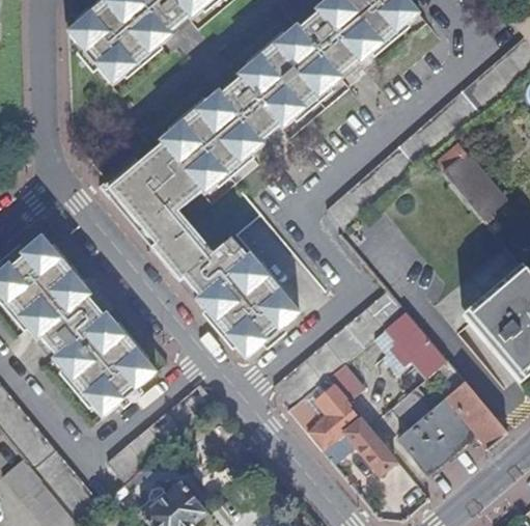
[(121,68),(124,73),(161,43),(158,39),(164,33),(167,36),(173,32),(170,28),(202,0),(100,0),(79,18),(82,22),(70,32),(83,49),(86,45),(100,61),(95,64),(109,80),(121,68)]
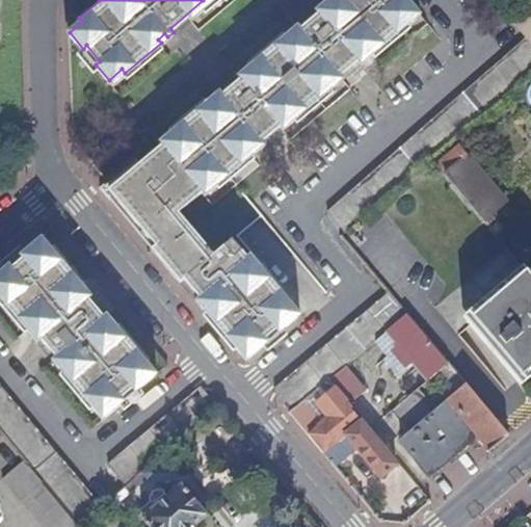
[(246,359),(250,356),(301,312),(297,307),(293,310),(288,304),(291,300),(293,298),(263,262),(258,267),(231,238),(213,253),(178,211),(227,170),(231,174),(266,142),(261,136),(279,122),(282,124),(342,73),(340,70),(355,56),(362,61),(409,21),(406,17),(419,6),(414,0),(328,0),(323,5),(320,2),(315,6),(318,9),(222,90),(219,87),(213,93),(216,96),(211,100),(208,97),(184,117),(187,122),(157,146),(129,169),(124,164),(100,185),(110,196),(113,194),(155,243),(152,246),(180,281),(186,275),(201,292),(194,298),(200,304),(204,300),(209,307),(205,310),(236,346),(240,343),(245,349),(241,352),(246,359)]
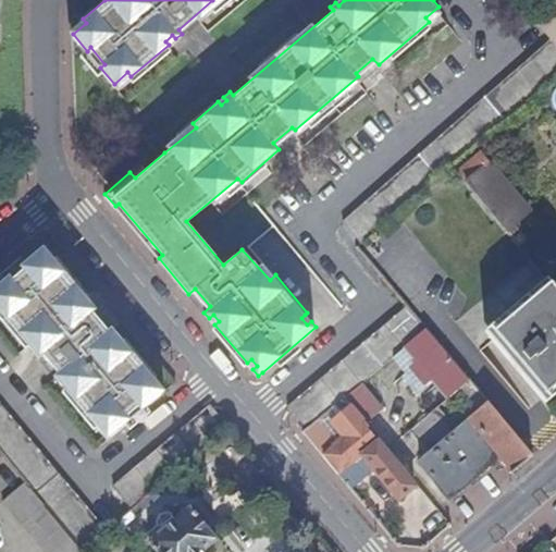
[(425,17),(429,22),(442,11),(439,7),(425,17)]
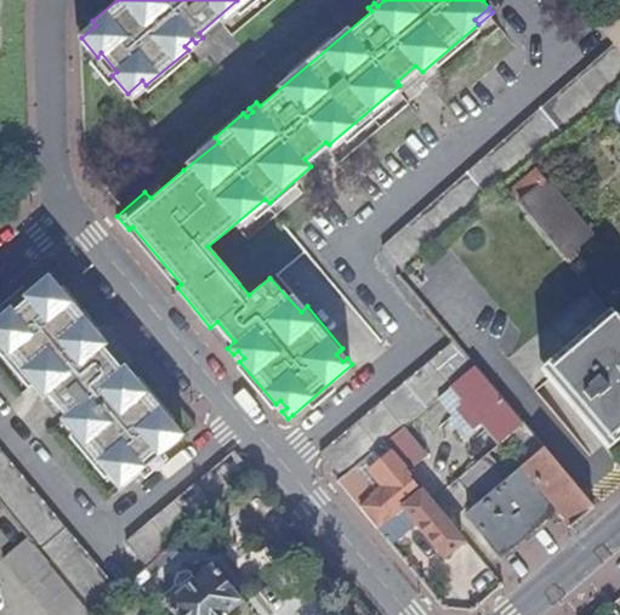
[(79,32),(79,35),(81,38),(96,26),(92,21),(79,32)]
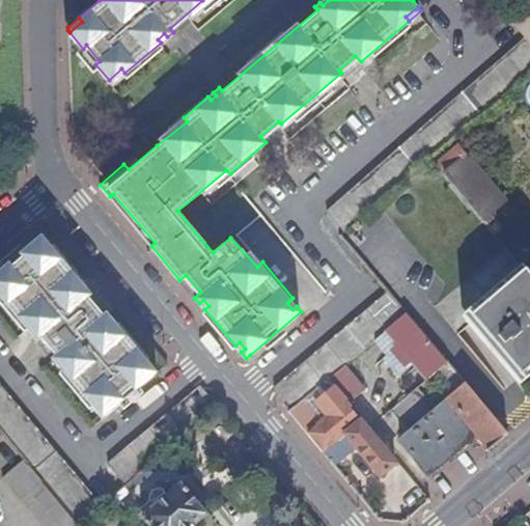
[(158,39),(161,43),(167,36),(164,33),(158,39)]
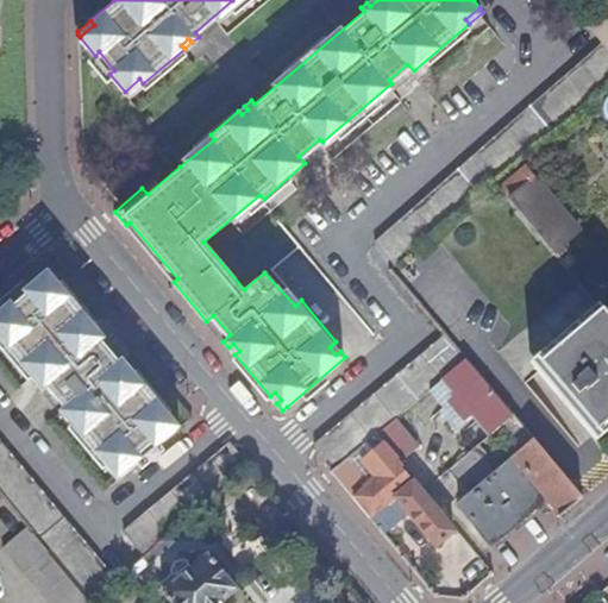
[(556,125),(607,79),(607,42),(605,38),(377,238),(397,262),(528,148),(556,125)]
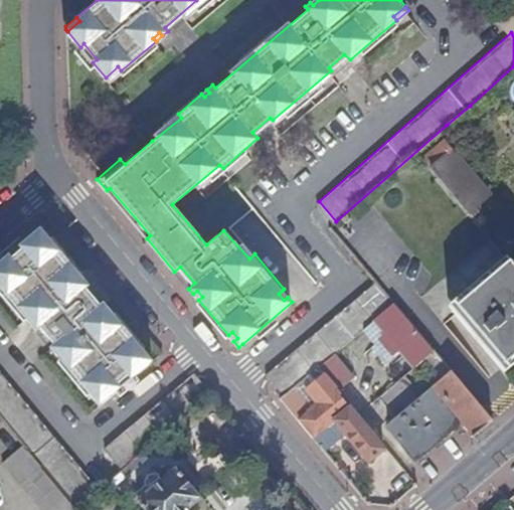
[(80,47),(93,62),(97,59),(83,43),(80,47)]
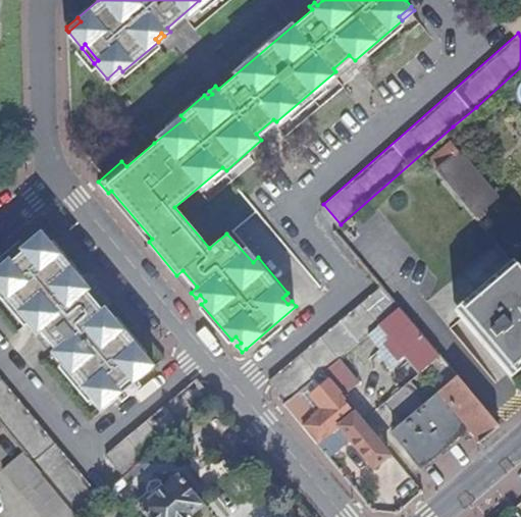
[(107,79),(110,83),(122,71),(119,67),(107,79)]
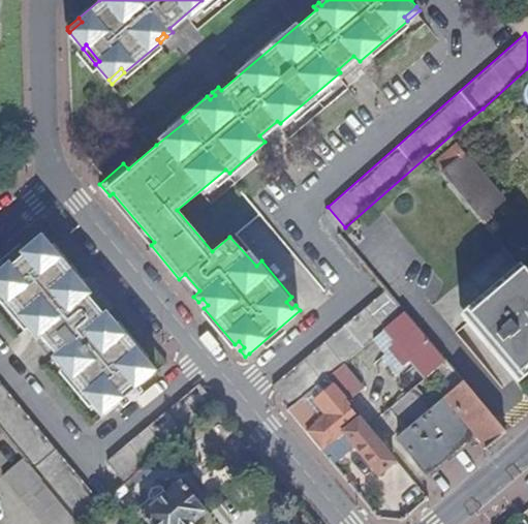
[(490,118),(483,109),(459,128),(467,137),(490,118)]
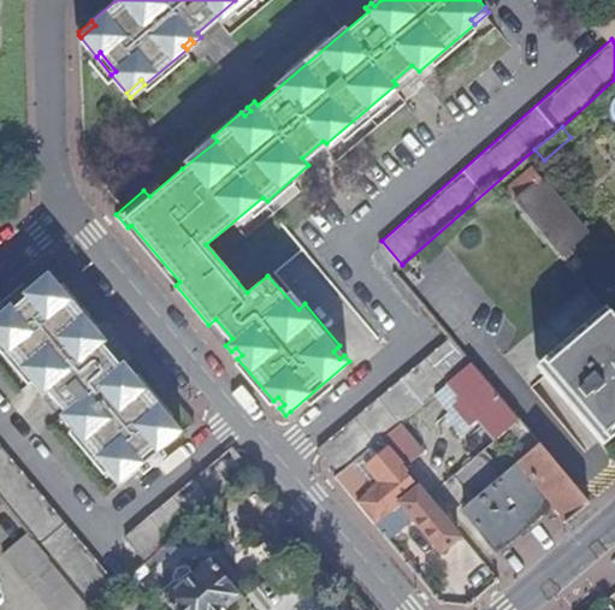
[(355,158),(331,172),(344,194),(367,179),(355,158)]
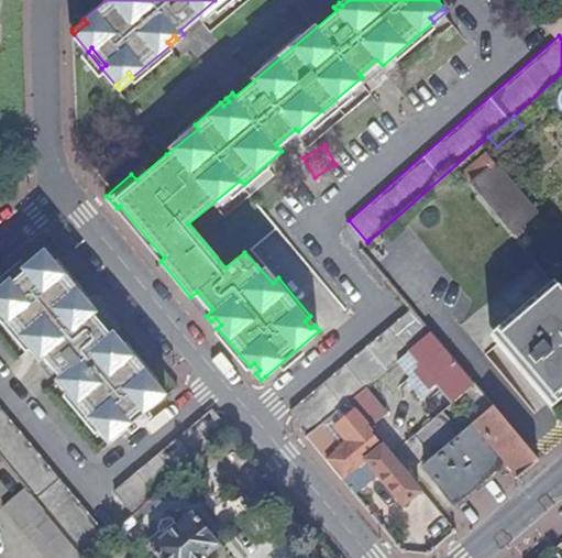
[(473,181),(514,230),(536,211),(494,162),(473,181)]
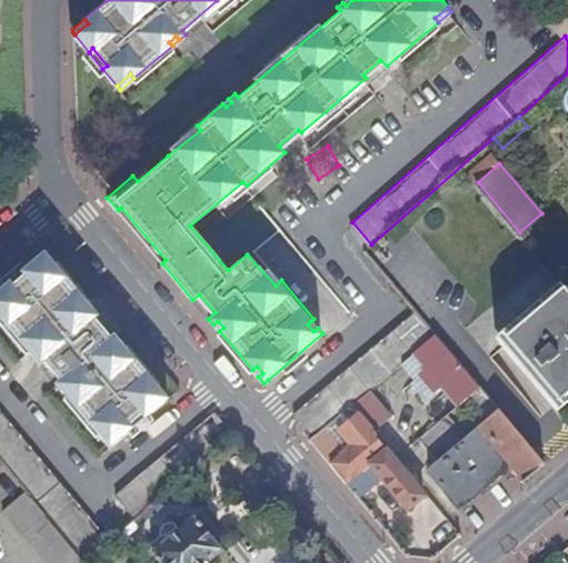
[(52,265),(56,263),(46,251),(41,254),(52,265)]
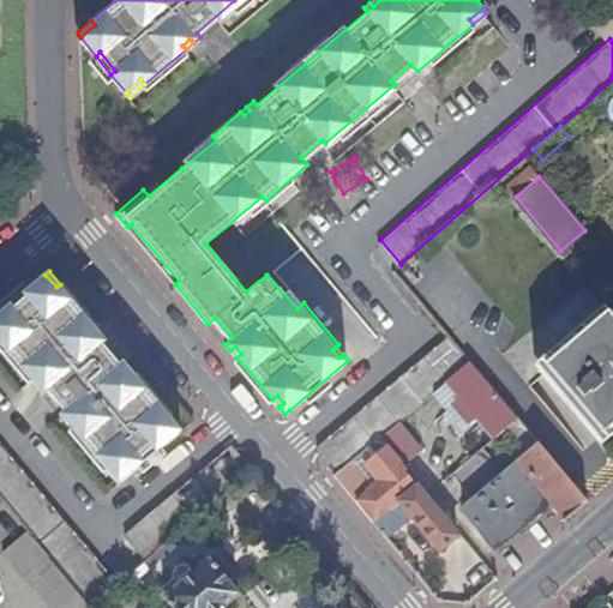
[(172,416),(136,373),(132,377),(120,363),(118,366),(100,347),(108,341),(60,284),(56,287),(44,275),(25,290),(30,294),(11,309),(7,306),(0,311),(0,335),(0,342),(31,380),(36,377),(42,384),(38,387),(43,393),(47,391),(64,410),(77,425),(72,427),(108,470),(113,467),(124,479),(140,465),(137,461),(157,444),(161,447),(179,433),(168,420),(172,416)]
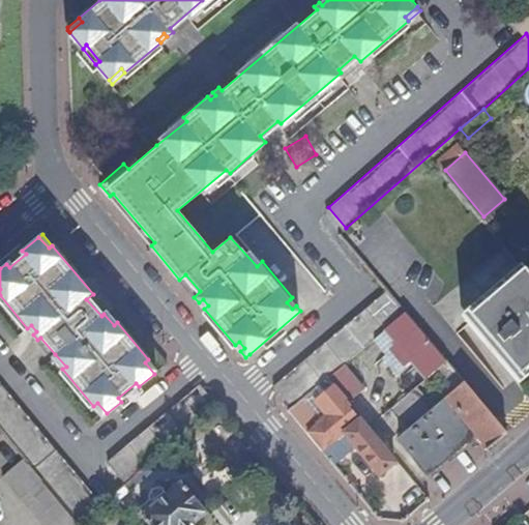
[(26,254),(22,251),(6,264),(9,267),(26,254)]
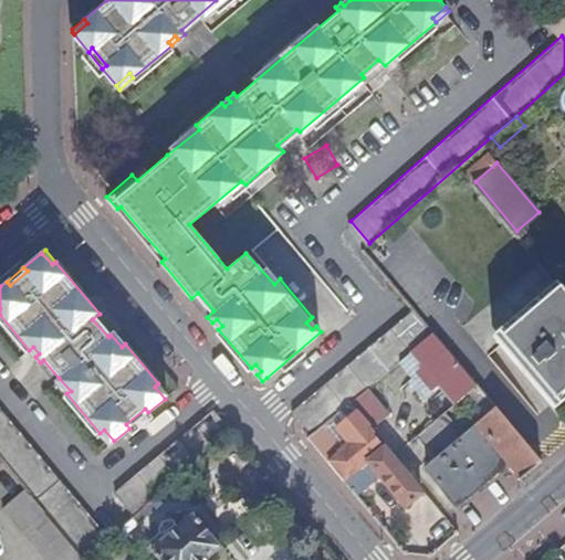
[(550,400),(564,386),(564,288),(561,284),(498,337),(550,400)]
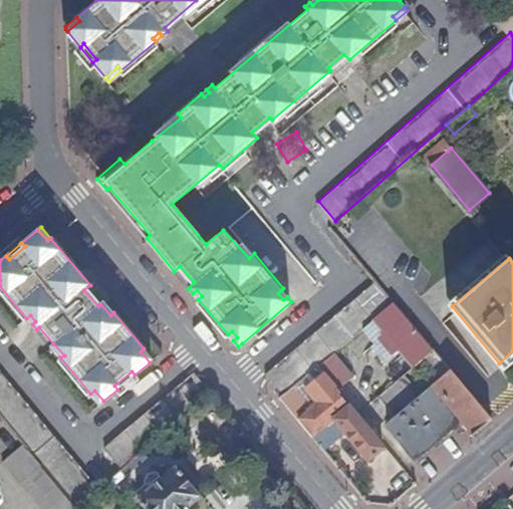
[(284,392),(290,387),(318,362),(332,350),(363,323),(392,299),(375,280),(267,371),(284,392)]
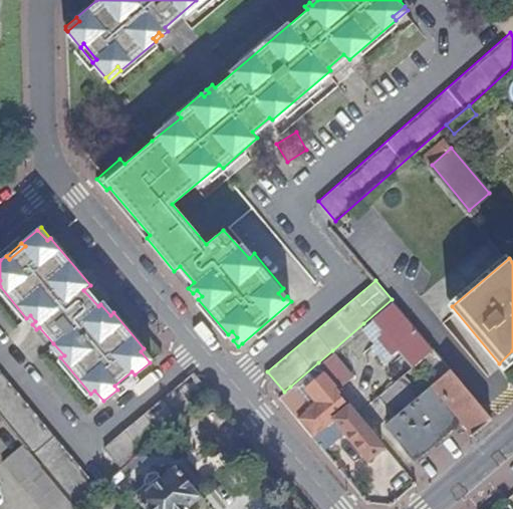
[(193,293),(198,299),(202,296),(197,290),(193,293)]
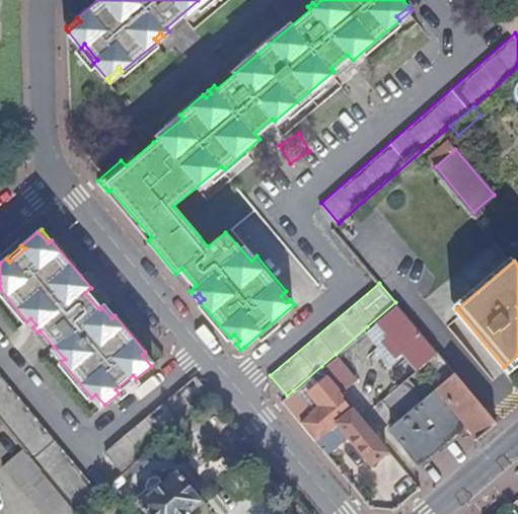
[(286,302),(290,299),(284,293),(281,296),(286,302)]
